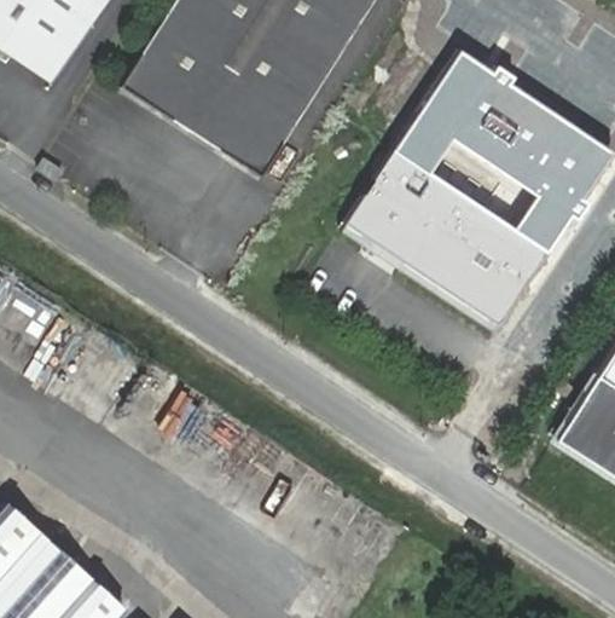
[(0,0),(0,50),(51,86),(110,0),(0,0)]
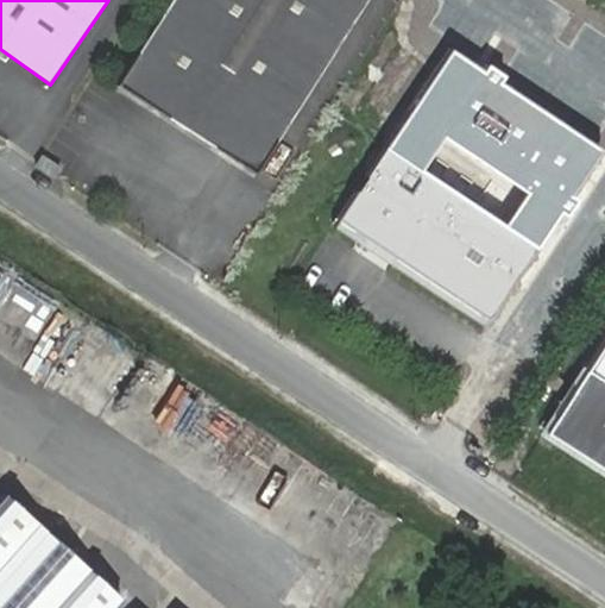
[(174,0),(121,82),(257,171),(367,0),(174,0)]
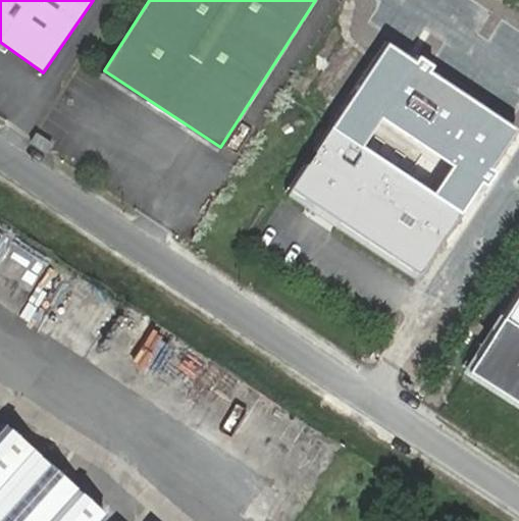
[(461,77),(395,33),(292,188),(421,274),(463,211),(401,169),(461,77)]
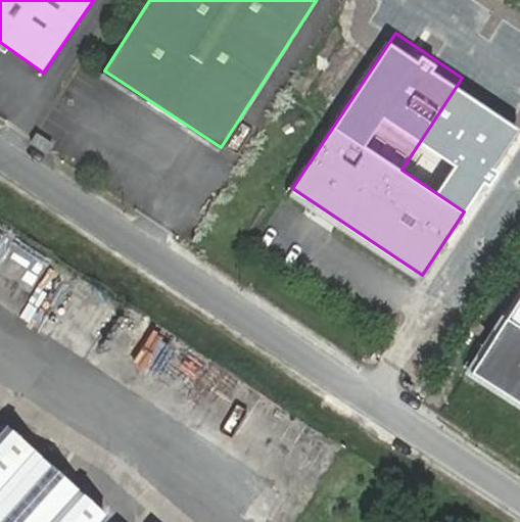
[(54,144),(38,134),(33,142),(48,152),(54,144)]
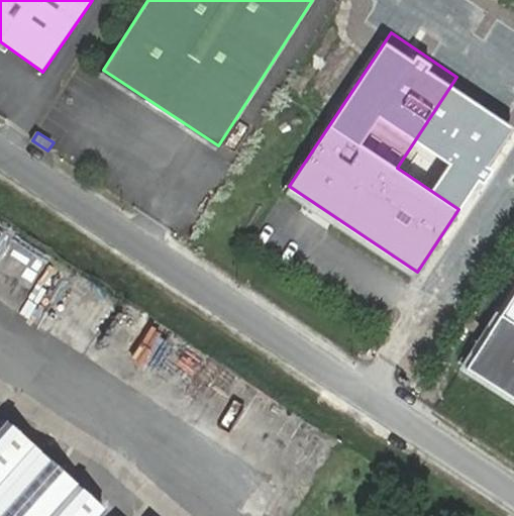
[(513,288),(464,368),(513,400),(513,288)]
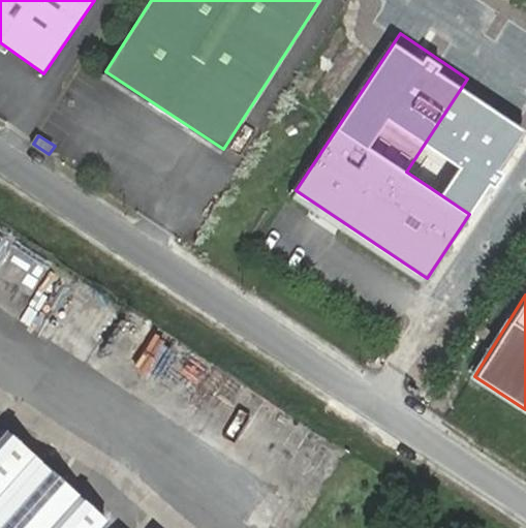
[(138,369),(154,374),(165,342),(150,337),(138,369)]
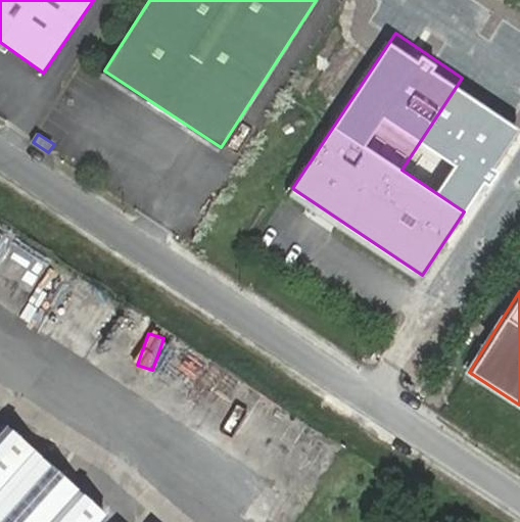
[(95,521),(104,513),(8,425),(0,433),(0,521),(95,521)]
